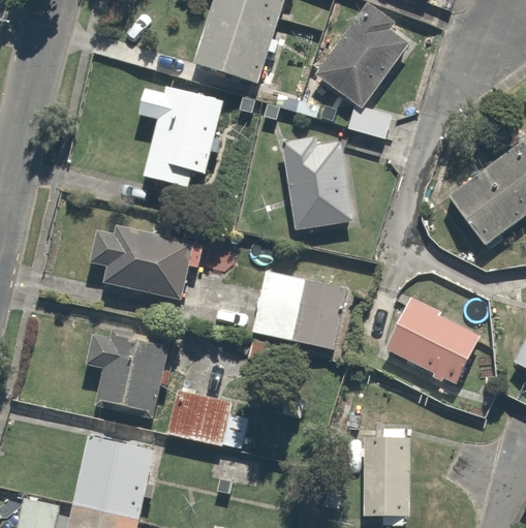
[(213,0),(194,64),(257,83),(280,0),(213,0)]
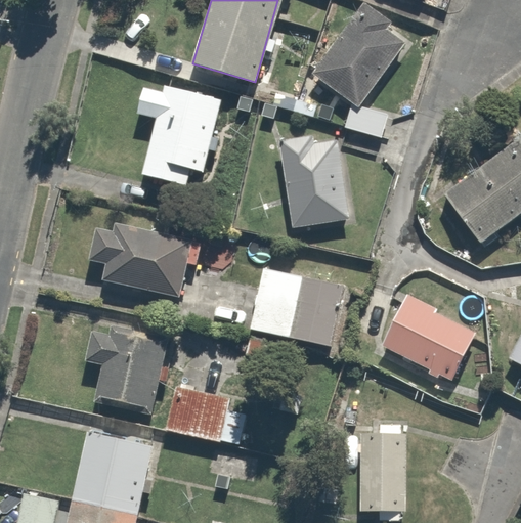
[(392,112),(362,101),(402,42),(386,31),(392,22),(361,0),(359,0),(309,76),(344,99),(337,122),(383,138),(392,112)]
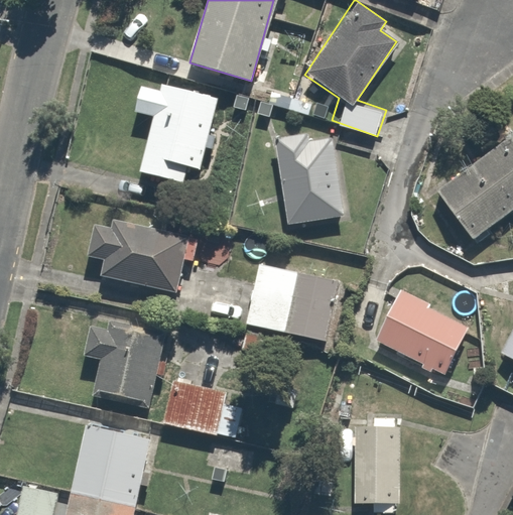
[(156,116),(142,171),(195,184),(216,97),(164,84),(162,89),(141,84),(135,111),(156,116)]
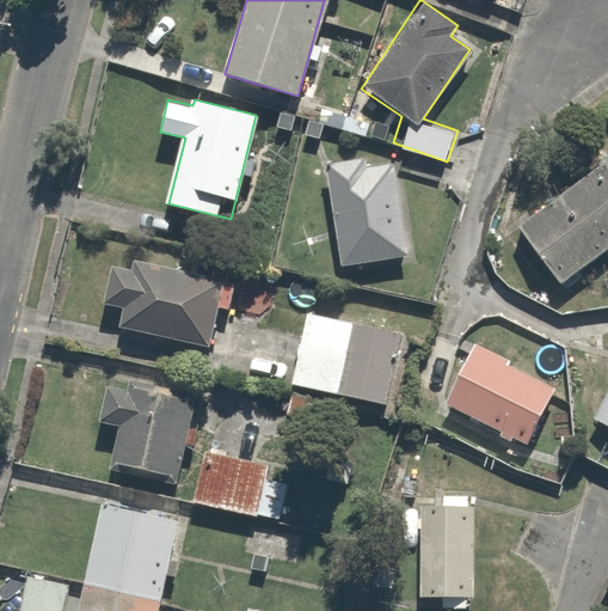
[(369,171),(367,158),(326,164),(342,267),(409,256),(395,167),(369,171)]
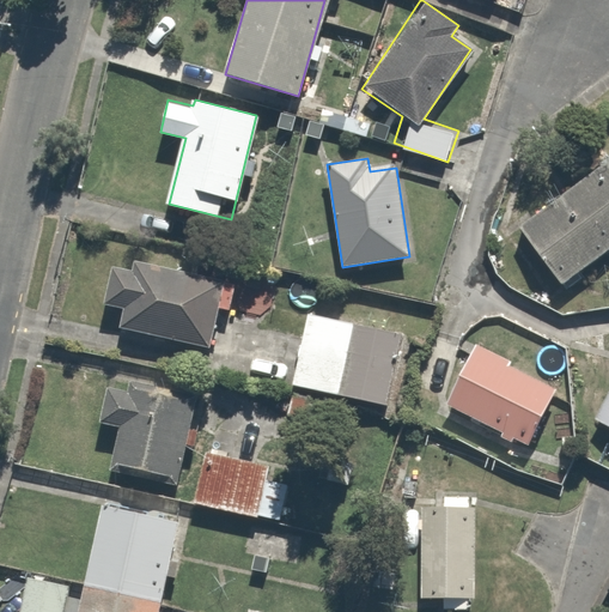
[(608,162),(521,232),(566,290),(608,255),(608,162)]
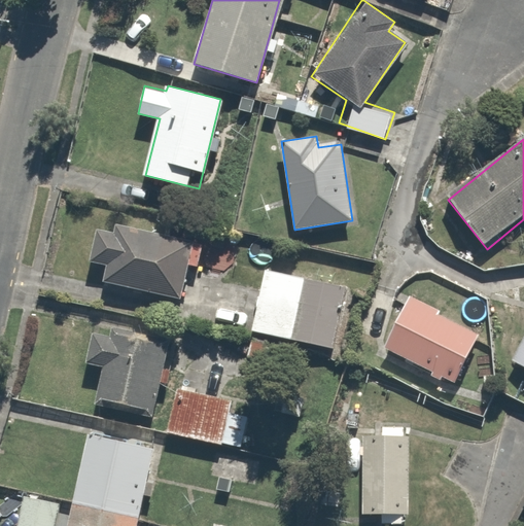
[(193,229),(113,219),(111,230),(95,228),(90,266),(107,268),(105,288),(184,297),(193,229)]
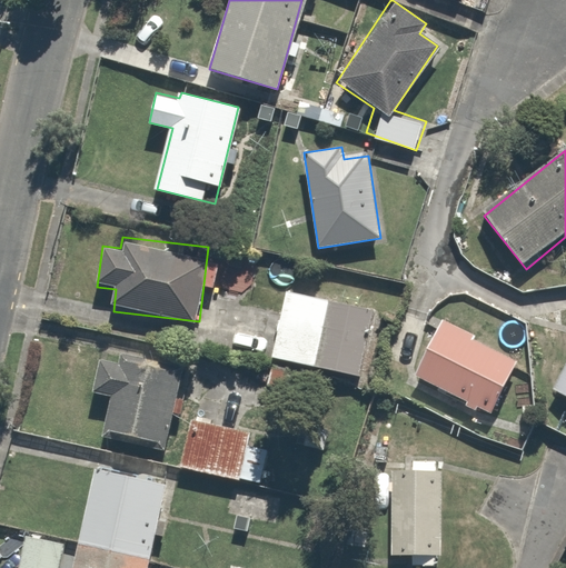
[(310,407),(320,368),(359,377),(376,310),(287,289),(270,356),(261,396),(310,407)]
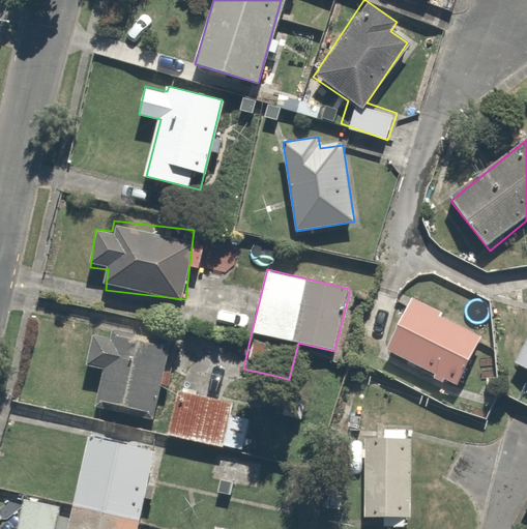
[(478,330),(412,298),(386,351),(452,383),(478,330)]
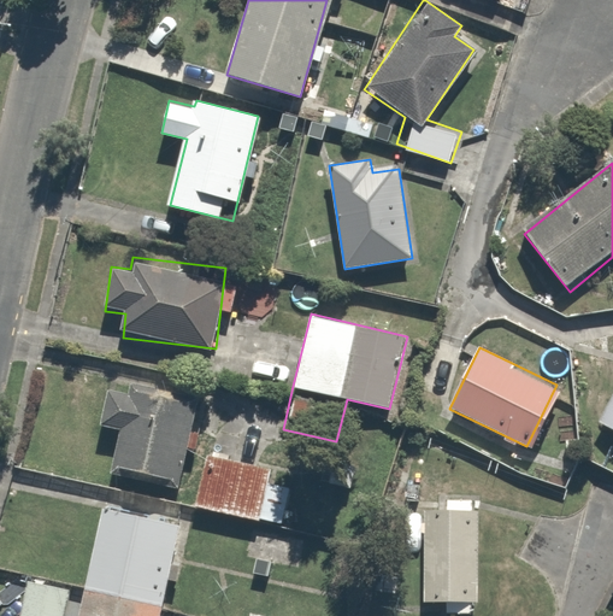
[(118,429),(111,477),(181,488),(195,402),(104,387),(98,426),(118,429)]
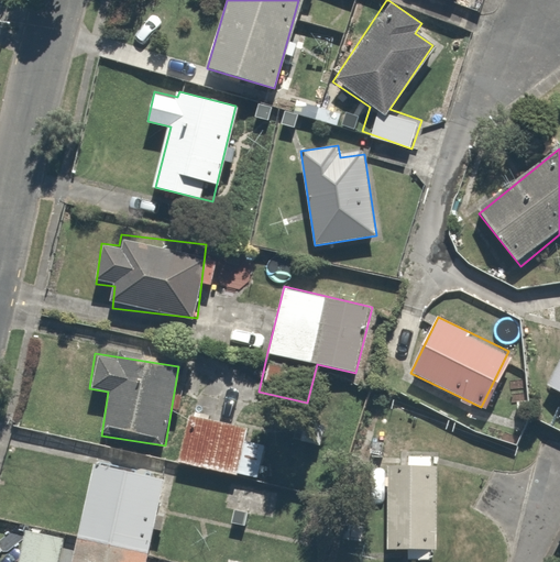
[(559,356),(547,385),(559,390),(559,356)]
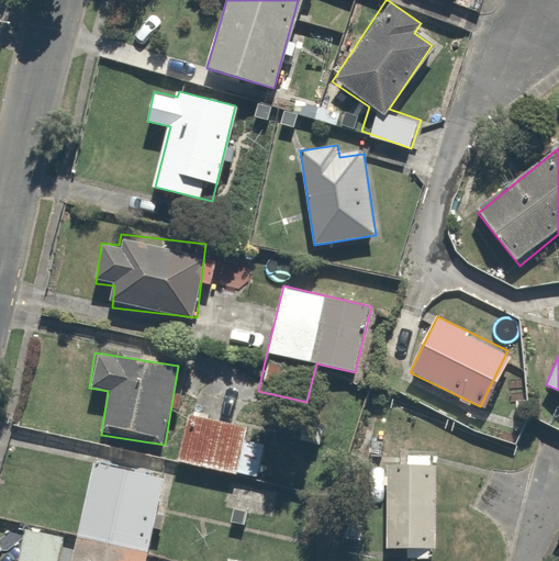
[(274,429),(186,412),(176,462),(264,480),(274,429)]
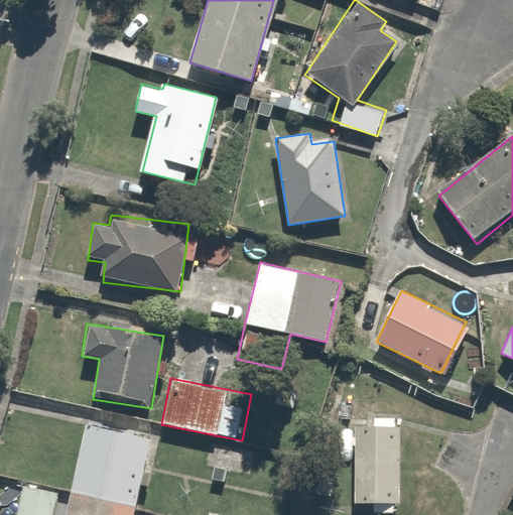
[(136,514),(153,429),(87,416),(72,492),(24,483),(17,514),(136,514)]
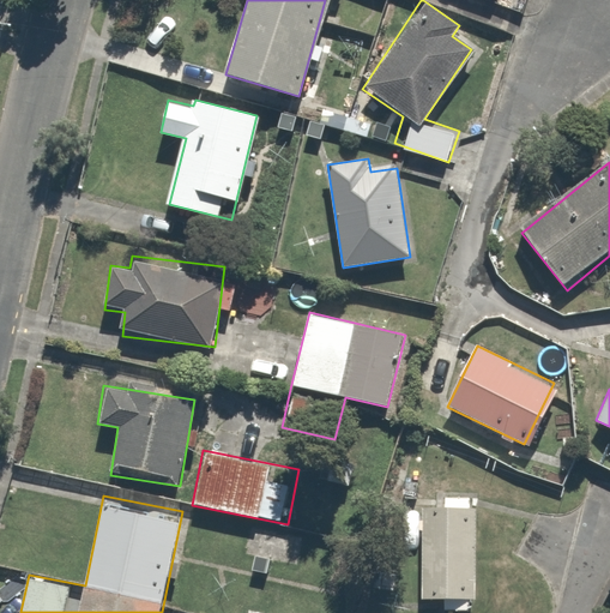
[(475,509),(421,509),(420,604),(473,605),(475,509)]
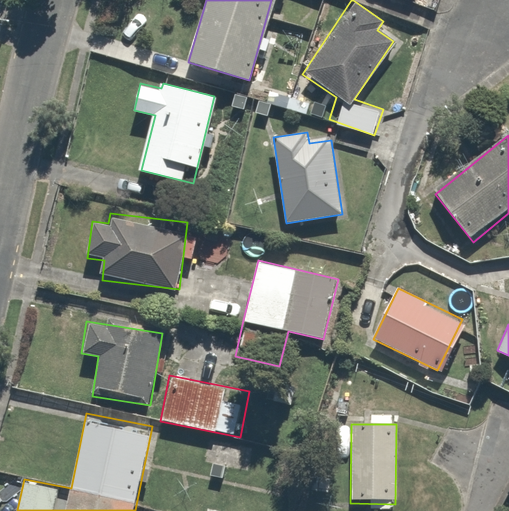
All buildings are outlined.
